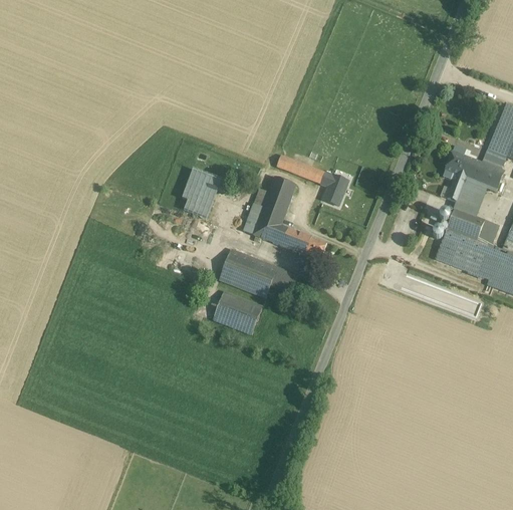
[(461,154),(452,150),(443,174),(450,177),(452,171),(456,172),(461,174),(467,157),(461,154)]
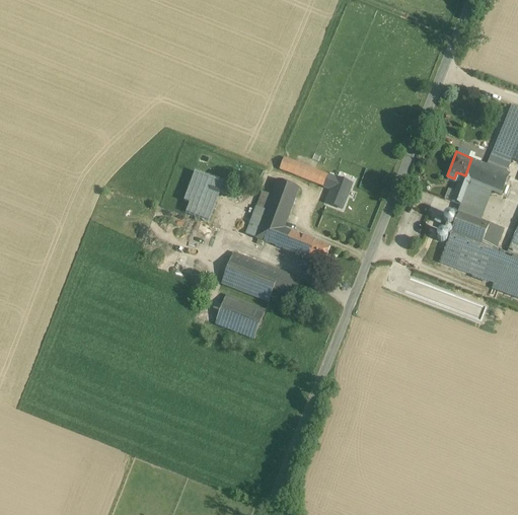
[(313,167),(283,155),(279,165),(309,177),(313,167)]
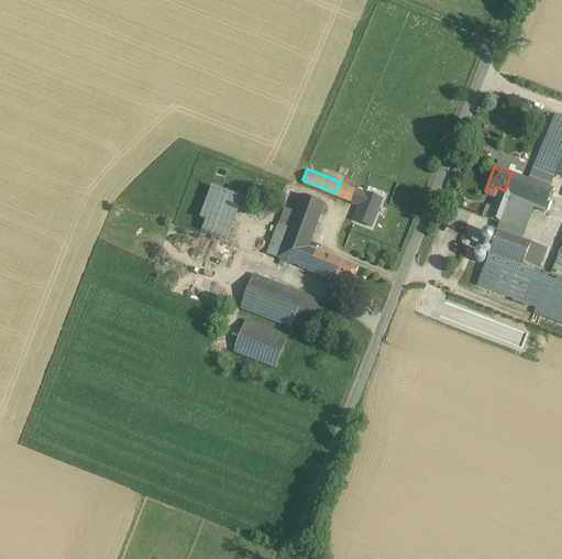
[(531,179),(511,172),(505,190),(510,193),(524,198),(531,179)]
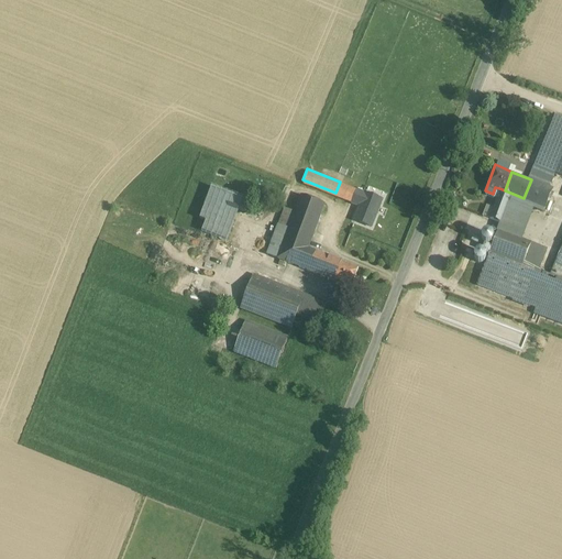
[(550,186),(531,179),(524,198),(526,198),(543,205),(550,186)]
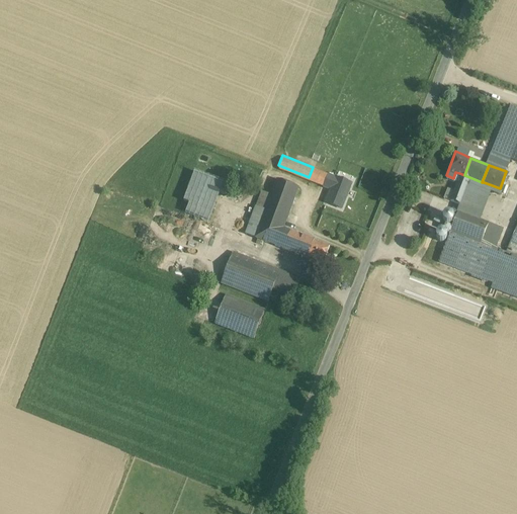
[(335,176),(313,167),(309,177),(331,186),(335,176)]
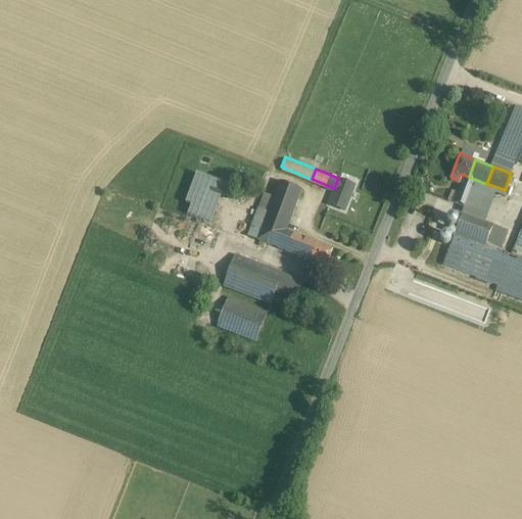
[(229,181),(198,170),(187,200),(193,202),(190,211),(214,221),(229,181)]
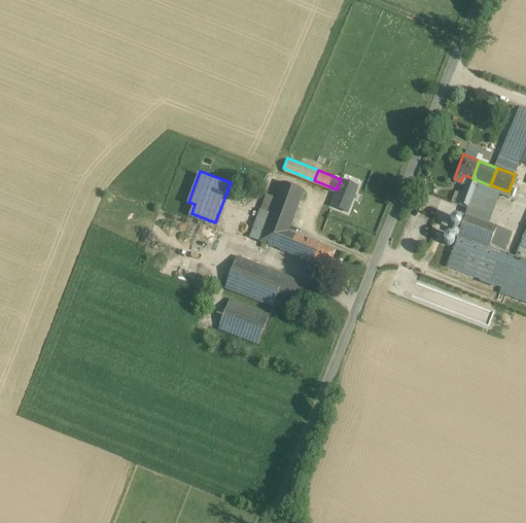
[(467,176),(458,201),(467,205),(468,205),(478,180),(472,178),(467,176)]
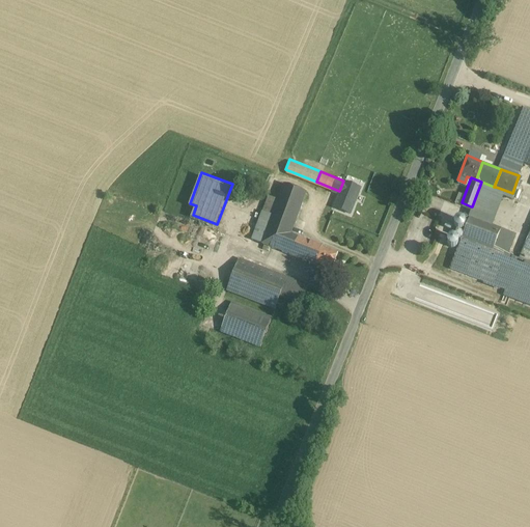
[(358,186),(343,181),(339,191),(334,204),(349,210),(358,186)]
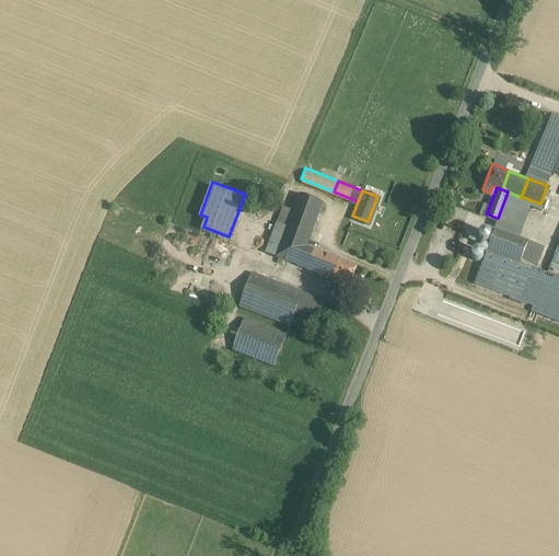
[(292,208),(282,235),(304,244),(322,200),(299,192),(292,208)]
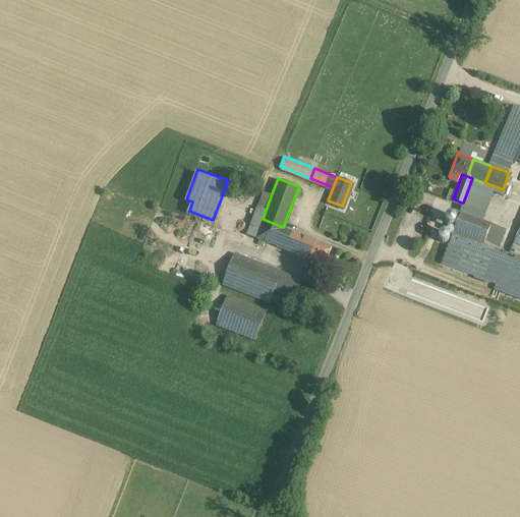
[(484,183),(472,178),(463,203),(462,203),(460,211),(475,216),(486,183),(484,183)]
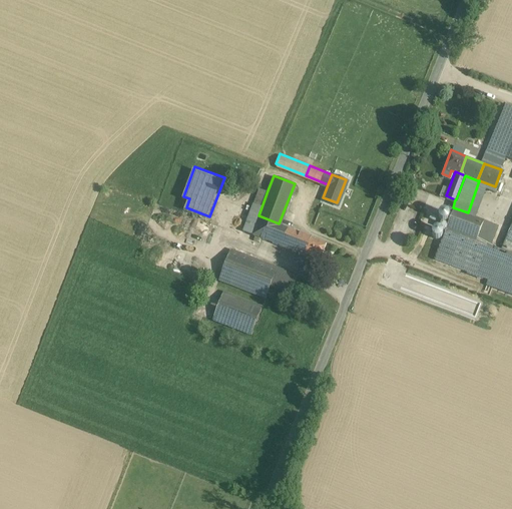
[(279,223),(259,215),(268,190),(259,186),(242,229),(280,243),(287,226),(279,223)]
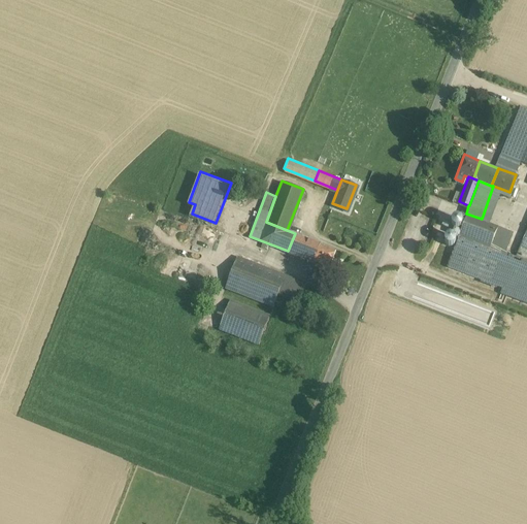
[(482,219),(466,214),(447,263),(489,280),(508,229),(482,219)]
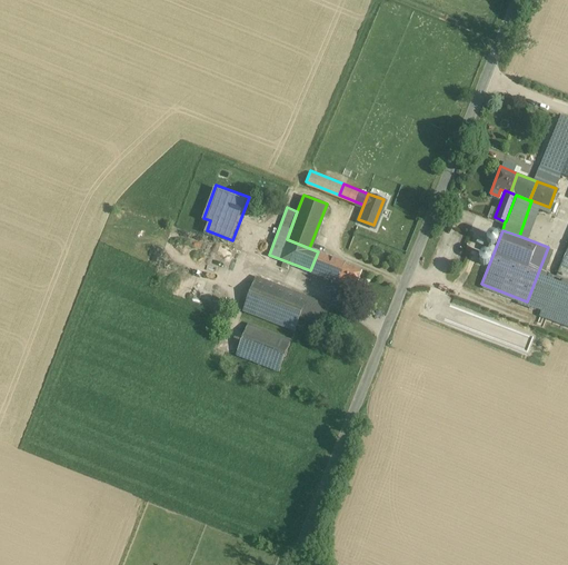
[(344,261),(318,251),(310,270),(336,280),(344,261)]
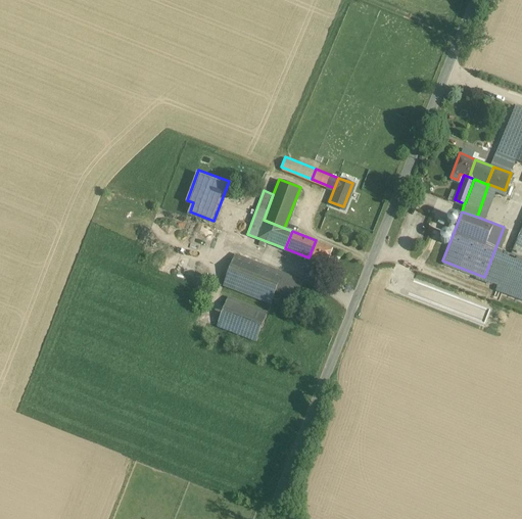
[(331,246),(316,240),(309,257),(316,261),(311,272),(320,276),(324,264),(325,264),(331,246)]
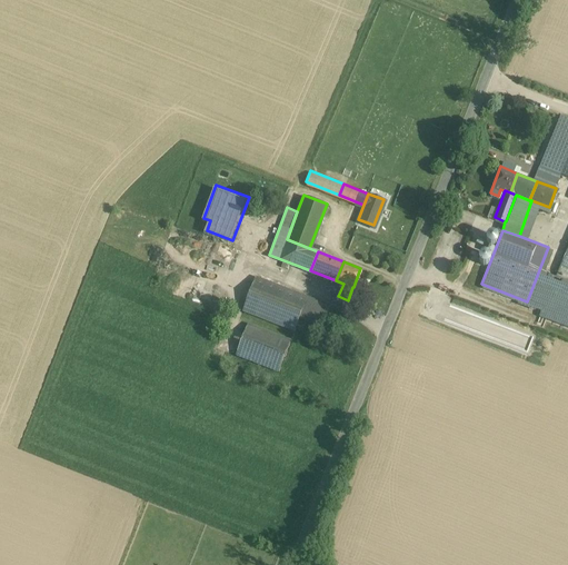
[(306,295),(255,275),(242,308),(292,328),(298,315),(320,324),(328,304),(306,295)]
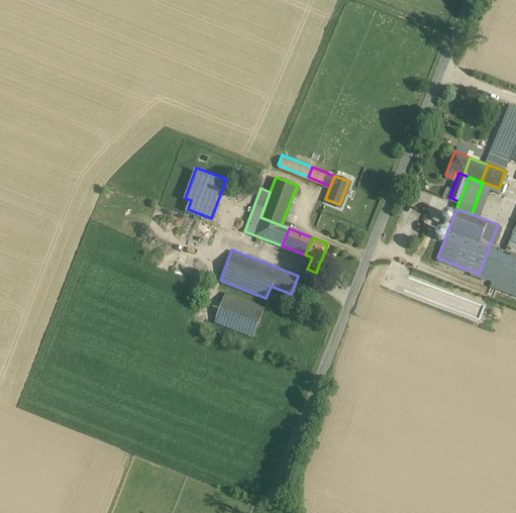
[(263,307),(224,292),(213,319),(251,334),(263,307)]
